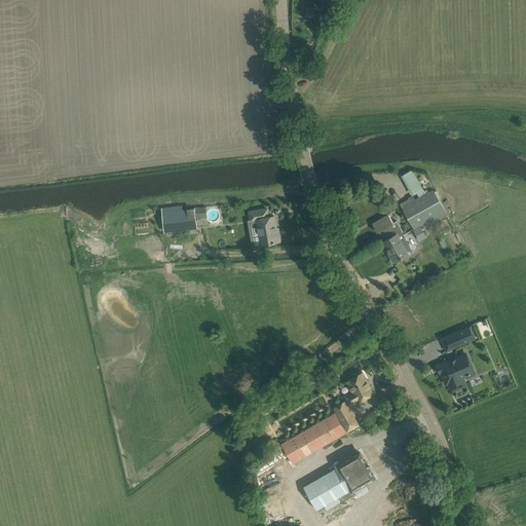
[(415,199),(413,195),(408,198),(408,199),(400,203),(402,207),(401,208),(413,228),(423,222),(426,227),(439,220),(437,217),(446,212),(433,189),(425,193),(412,170),(401,176),(412,195),(416,193),(418,197),(415,199)]
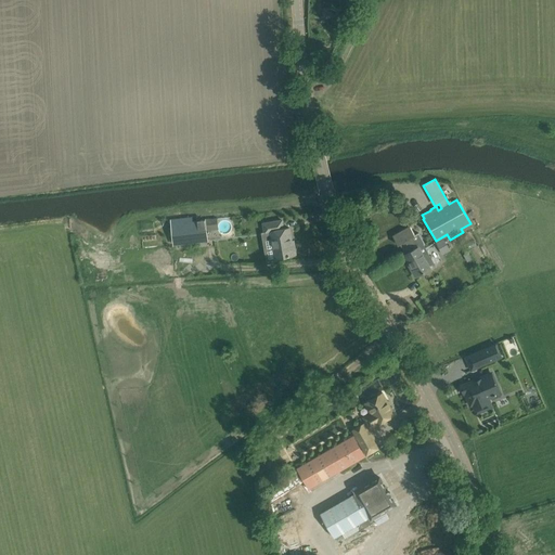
[(184,244),(196,243),(208,242),(207,231),(219,230),(217,218),(183,222),(175,223),(176,233),(183,232),(184,244)]
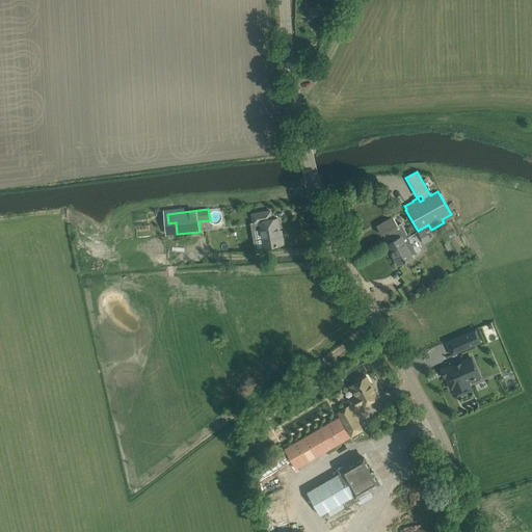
[(271,219),(270,211),(251,214),(254,223),(260,222),(264,247),(284,243),(282,234),(280,235),(277,218),(271,219)]
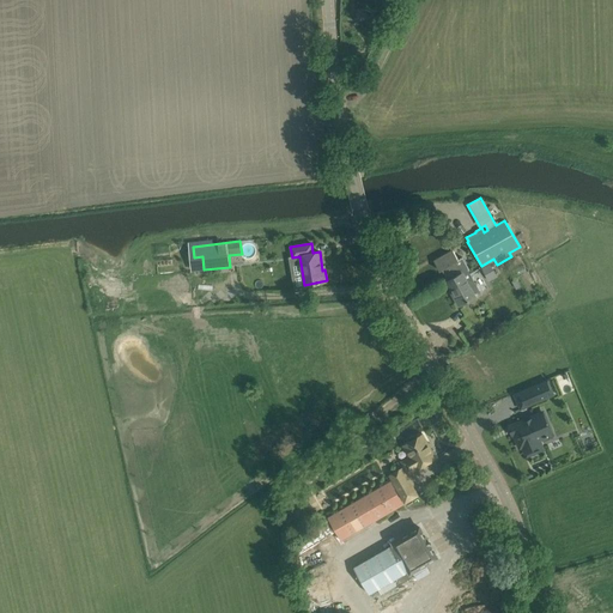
[(453,250),(434,260),(439,271),(442,269),(455,293),(454,295),(459,305),(477,296),(471,285),(473,284),(471,279),(467,279),(463,272),(468,268),(462,258),(459,260),(453,250)]
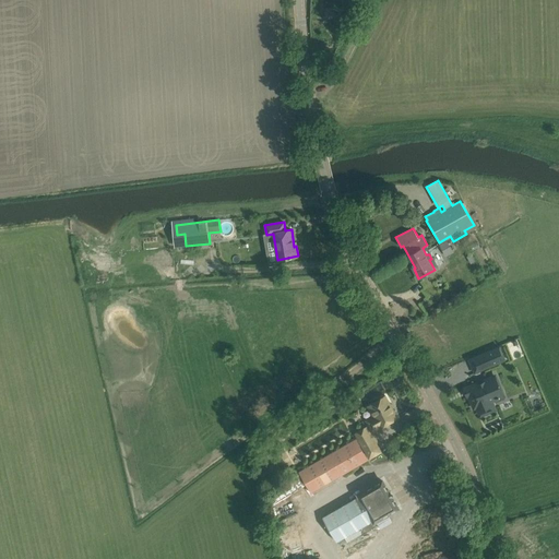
[(499,347),(468,359),(472,367),(484,361),(486,367),(485,368),(486,368),(499,363),(497,358),(502,356),(503,356),(499,347)]
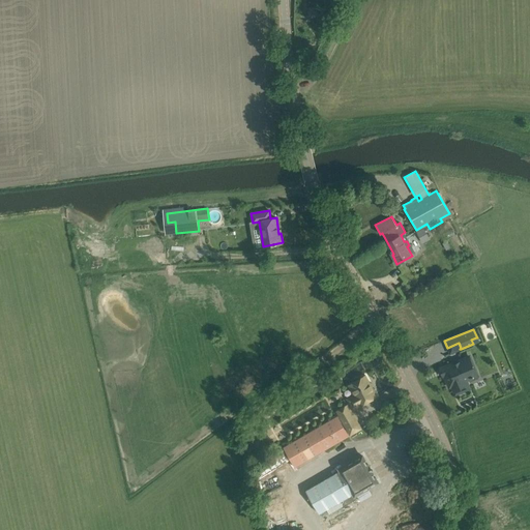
[(467,386),(468,385),(465,377),(467,376),(465,370),(473,366),(469,356),(443,367),(445,374),(445,375),(449,386),(452,385),(454,390),(455,391),(457,391),(458,391),(460,391),(461,391),(462,391),(464,390),(465,389),(466,388),(467,386)]
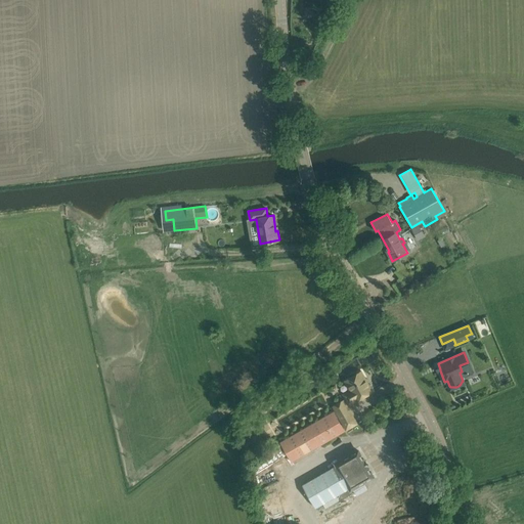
[(350,378),(345,381),(350,390),(344,394),(349,404),(356,400),(373,391),(361,370),(356,374),(355,372),(349,375),(350,378)]
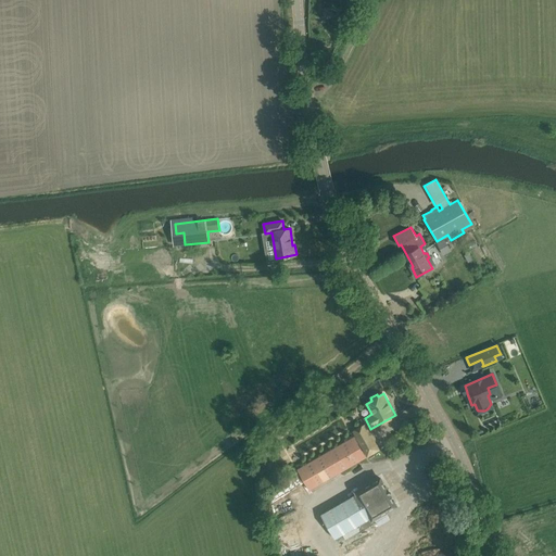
[(365,425),(353,431),(367,456),(379,450),(365,425)]
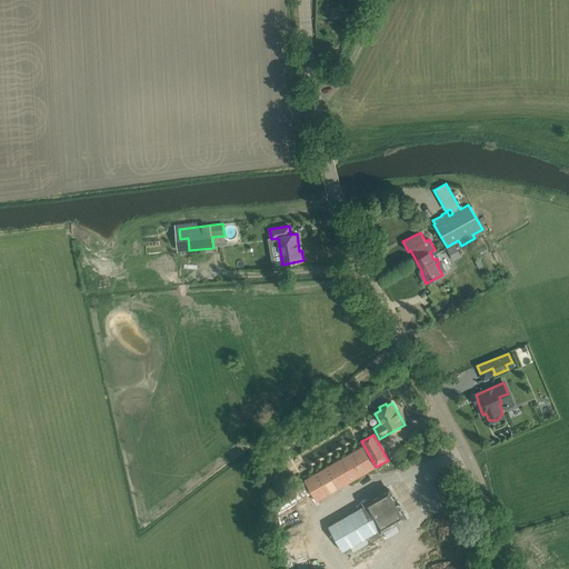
[(305,480),(317,501),(375,468),(362,447),(305,480)]
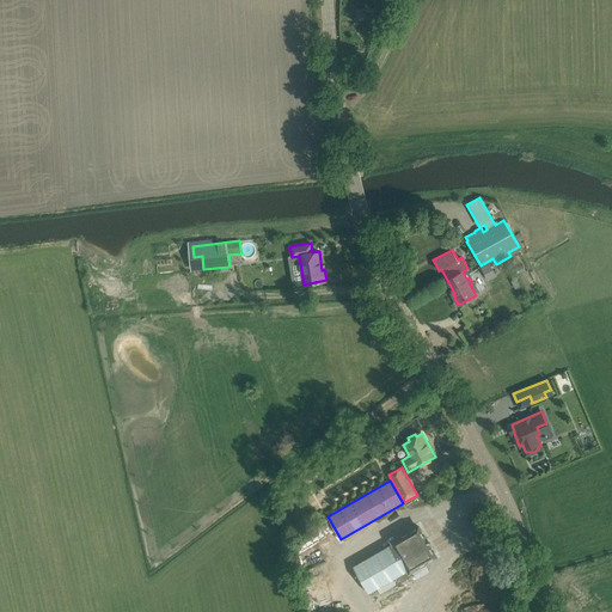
[(304,552),(334,534),(326,521),(297,539),(304,552)]
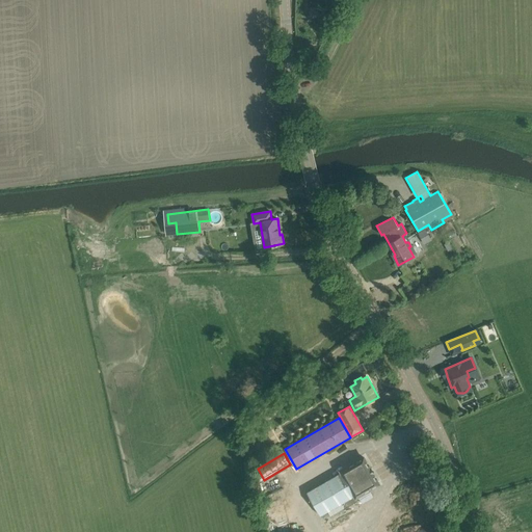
[(308,491),(321,515),(353,496),(355,499),(381,484),(364,455),(338,470),(340,473),(308,491)]
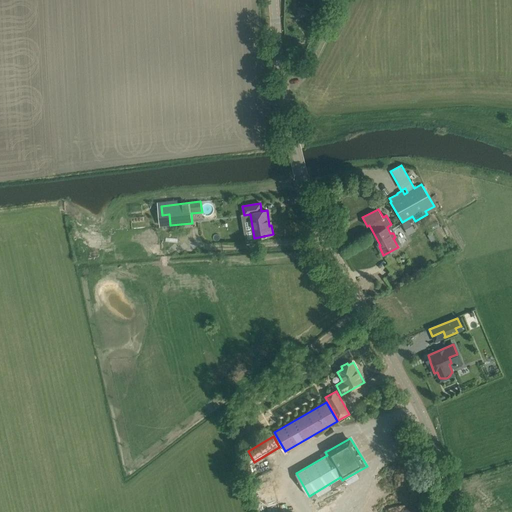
All buildings are outlined.
